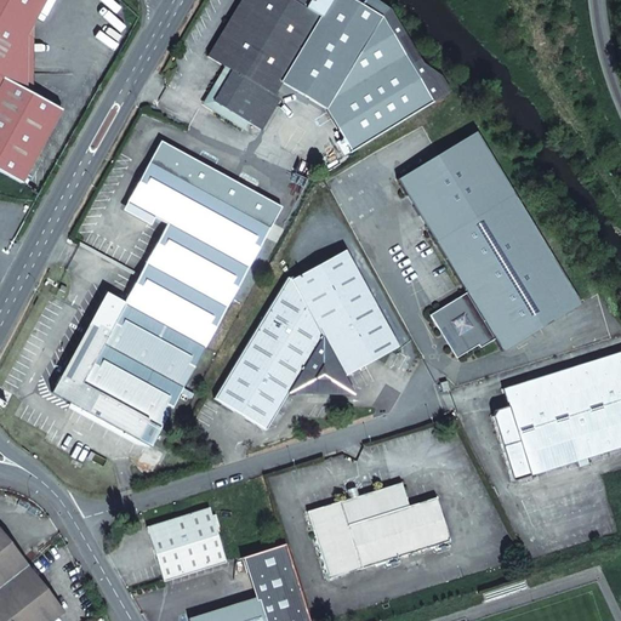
[(0,0),(0,169),(24,182),(64,107),(35,91),(34,95),(28,90),(27,35),(45,0),(0,0)]
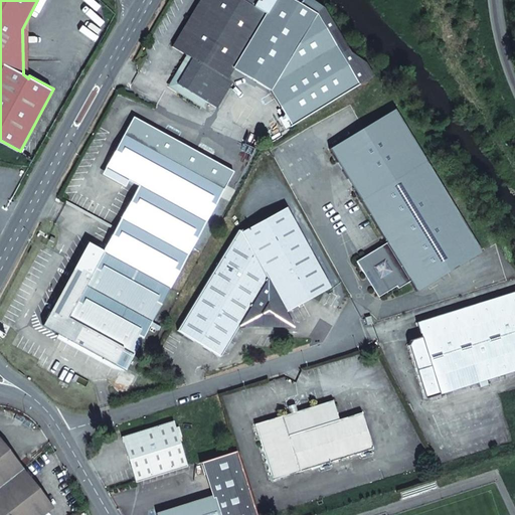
[(270,91),(291,126),(358,84),(336,48),(315,14),(292,0),(197,0),(170,45),(184,54),(171,76),(175,92),(201,108),(205,101),(211,105),(226,78),(233,68),(270,91)]
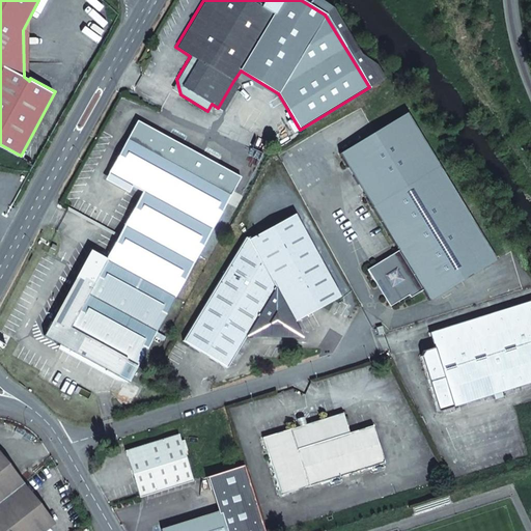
[(180,94),(176,79),(171,88),(180,94)]
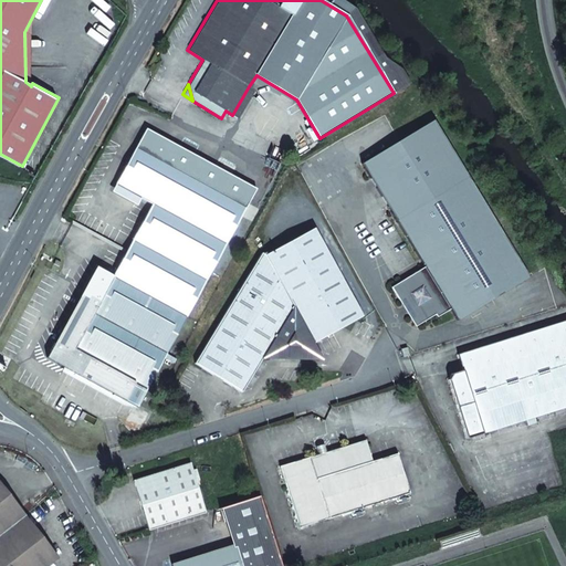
[(255,91),(249,86),(232,115),(238,119),(255,91)]
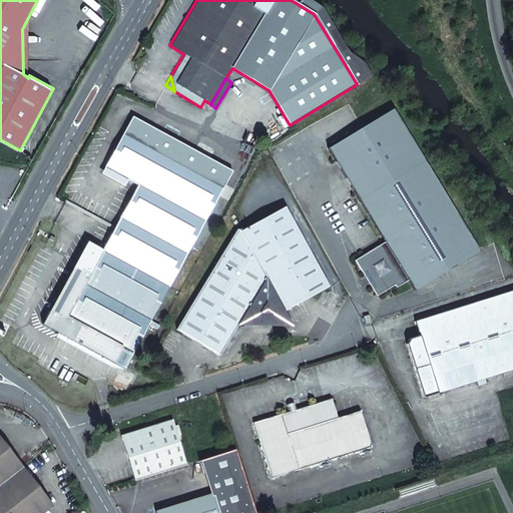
[(455,213),(423,160),(392,109),(328,147),(385,241),(354,260),(362,272),(365,270),(376,289),(380,290),(395,281),(396,284),(400,284),(408,280),(414,290),(477,250),(459,220),(464,217),(459,210),(455,213)]
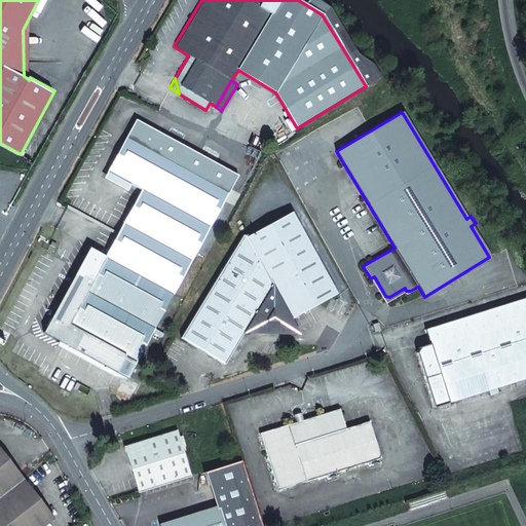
[(59,340),(116,372),(126,378),(235,180),(133,124),(107,172),(130,185),(141,190),(105,256),(89,248),(42,332),(59,340)]
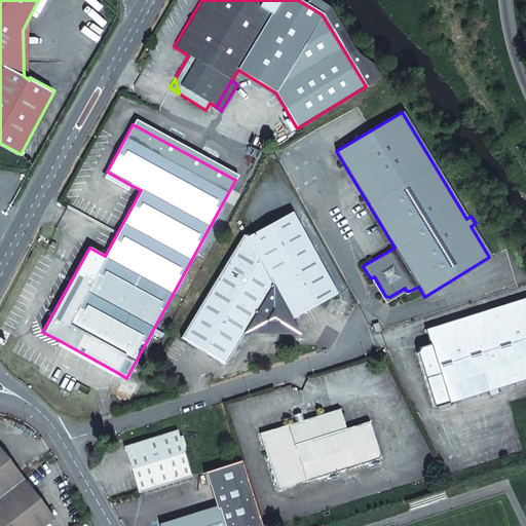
[(130,185),(107,172),(103,179),(127,192),(130,185)]
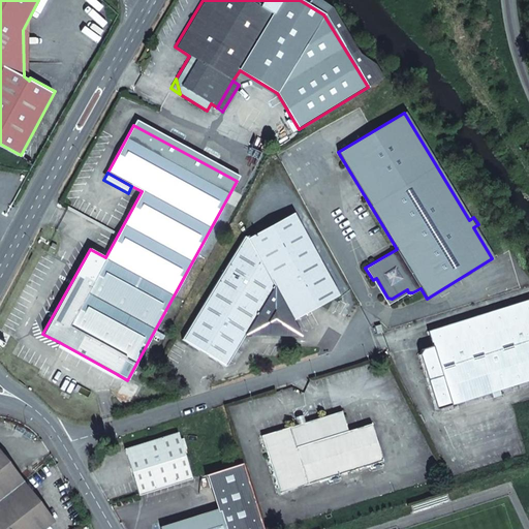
[(296,328),(296,327),(292,320),(338,296),(293,214),(247,238),(244,237),(181,339),(225,366),(245,335),(249,328),(258,328),(261,335),(268,331),(277,331),(281,335),(282,335),(286,328),(296,328)]
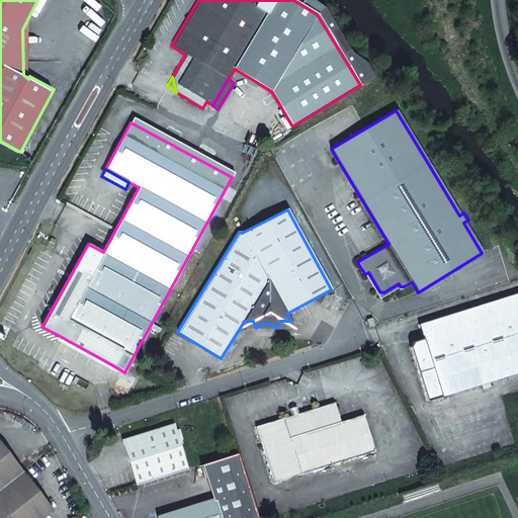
[(517,292),(418,324),(423,339),(413,341),(410,347),(426,401),(481,383),(483,389),(490,386),(489,381),(517,371),(517,292)]
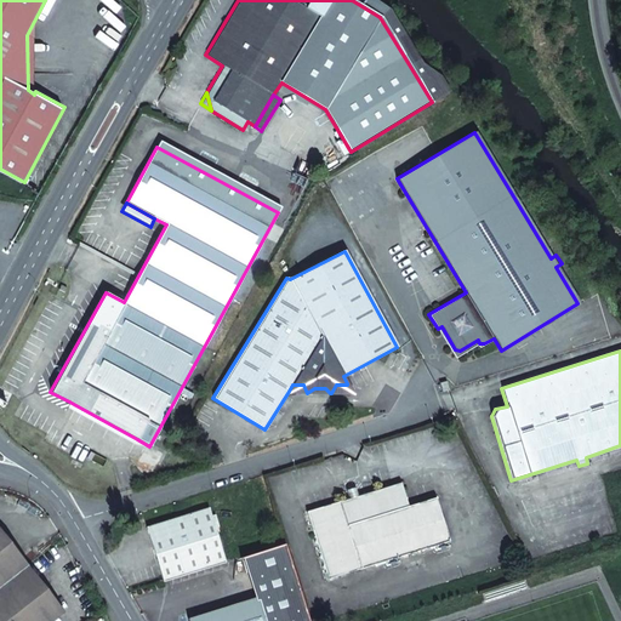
[(134,445),(137,439),(69,402),(66,409),(134,445)]
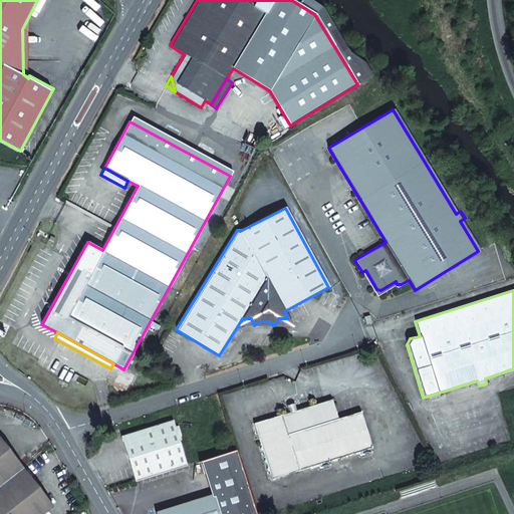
[(271,479),(292,473),(371,448),(360,412),(337,418),(331,400),(253,424),(271,479)]
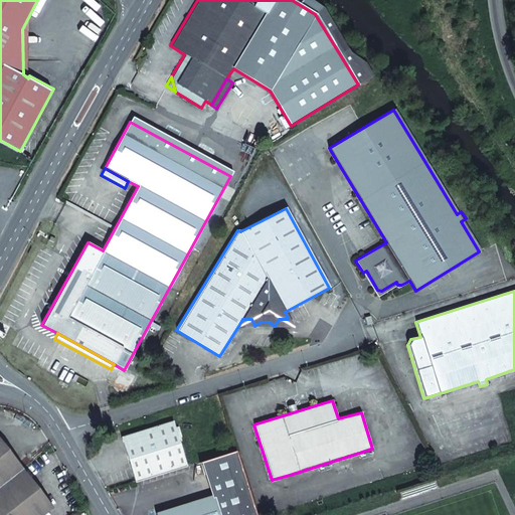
[(135,482),(186,467),(173,421),(122,438),(135,482)]
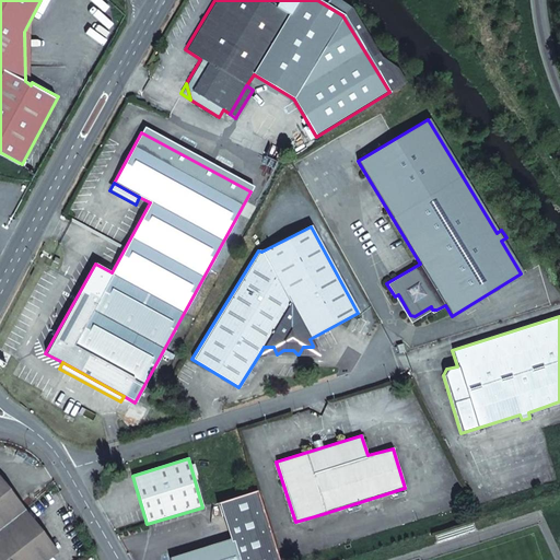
[(0,528),(24,510),(0,478),(0,528)]
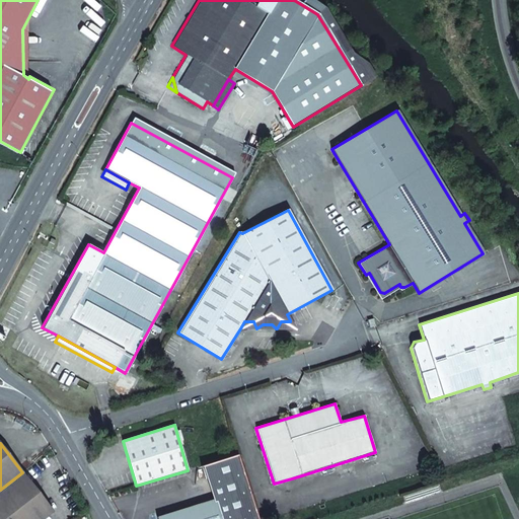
[(256,518),(237,455),(204,465),(214,500),(157,517),(157,518),(256,518)]
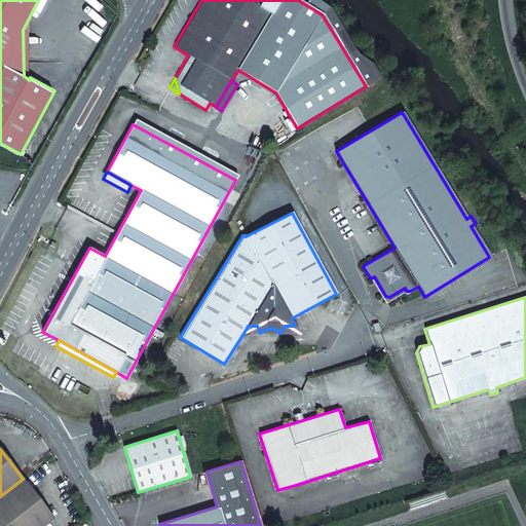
[(41,525),(52,518),(23,479),(0,496),(0,525),(41,525)]
